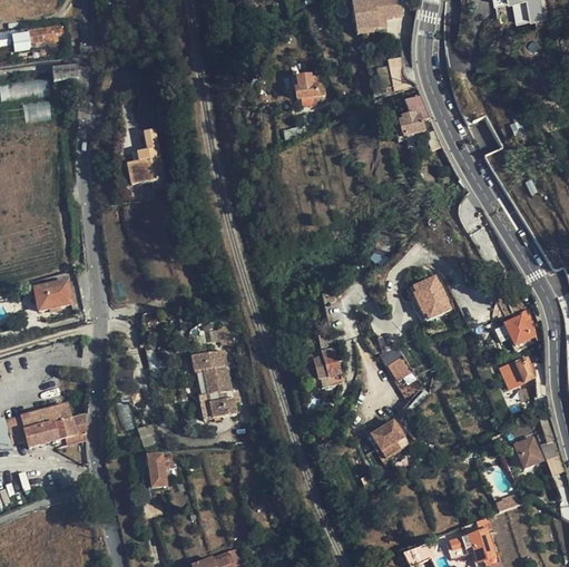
[(139,17),(141,0),(129,0),(127,16),(139,17)]
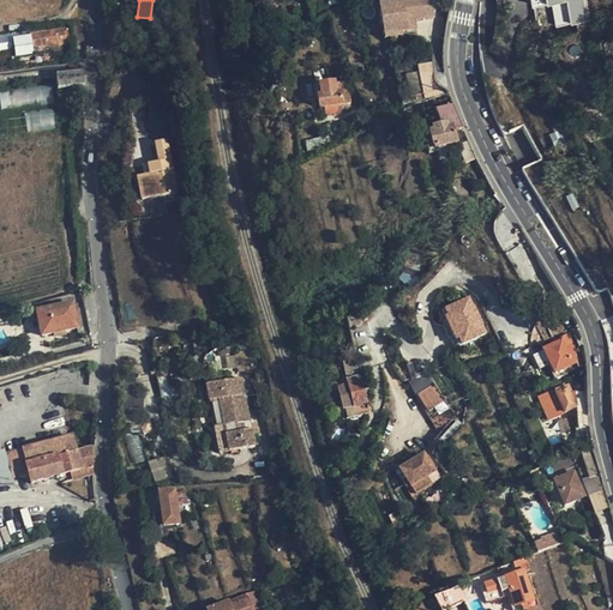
[(419,19),(418,7),(432,5),(431,0),(392,0),(380,2),(386,29),(406,25),(404,22),(419,19)]
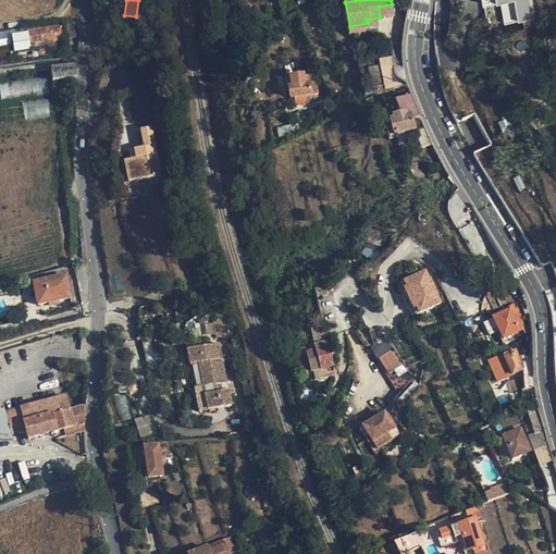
[(533,13),(531,0),(486,0),(503,0),(506,17),(533,13)]
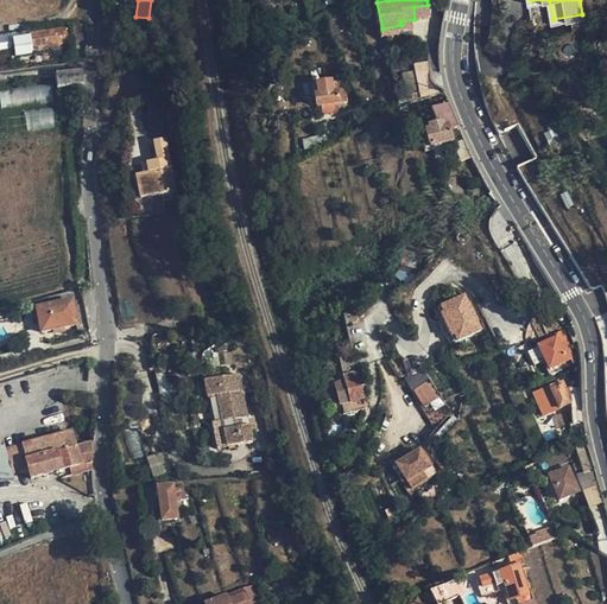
[(436,42),(438,20),(425,20),(425,24),(427,42),(436,42)]
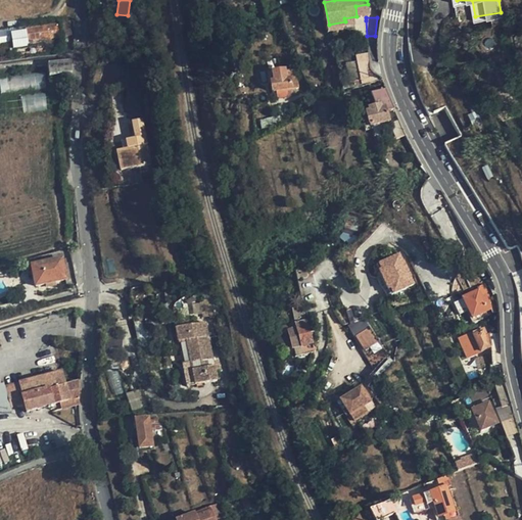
[(68,21),(57,24),(59,35),(69,34),(68,21)]
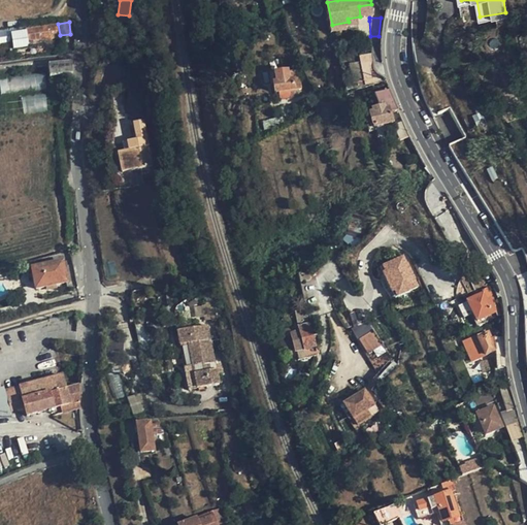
[(60,35),(58,24),(25,28),(26,40),(60,35)]
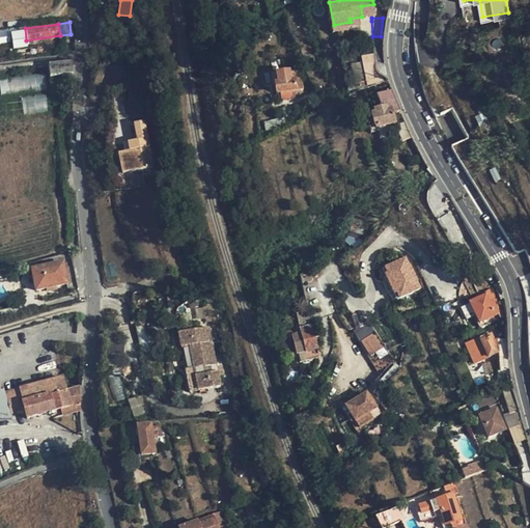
[(388,80),(387,77),(373,65),(373,51),(361,54),(362,63),(352,65),(356,87),(388,80)]
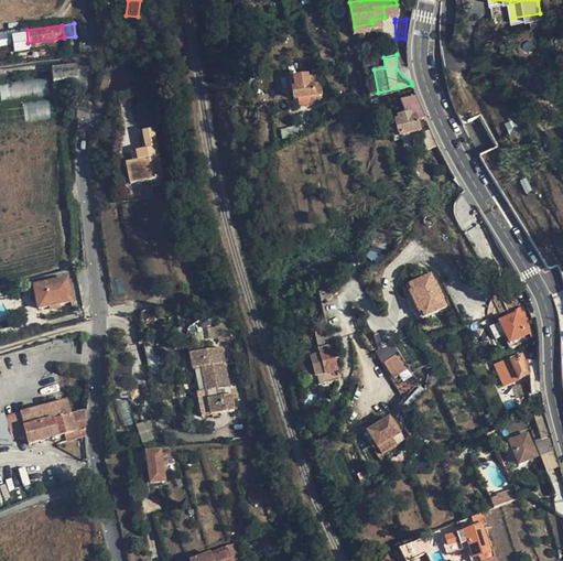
[(52,79),(76,76),(75,63),(50,66),(52,79)]
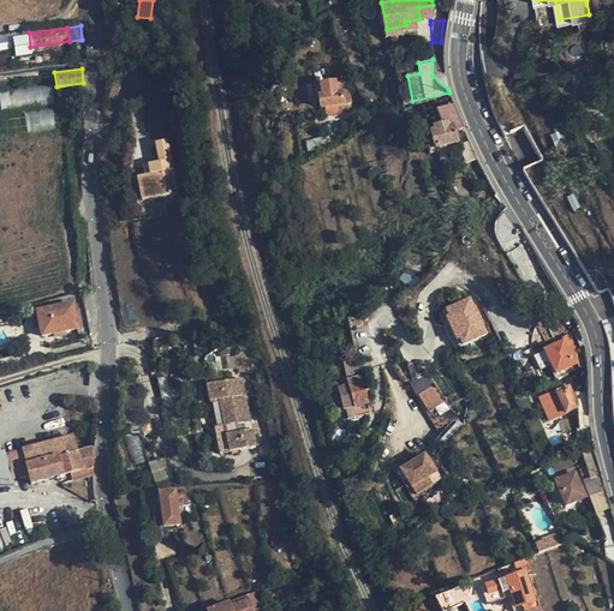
[(1,102),(54,97),(53,84),(0,88),(1,102)]
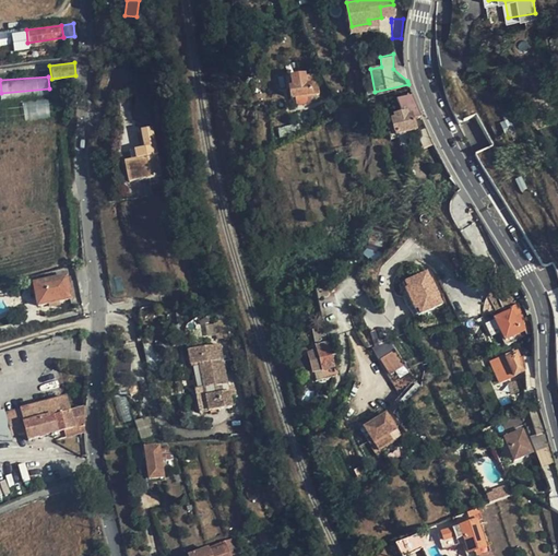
[(307,95),(306,83),(304,83),(304,78),(291,79),(292,89),(291,89),(291,98),(303,98),(303,103),(310,102),(309,95),(307,95)]
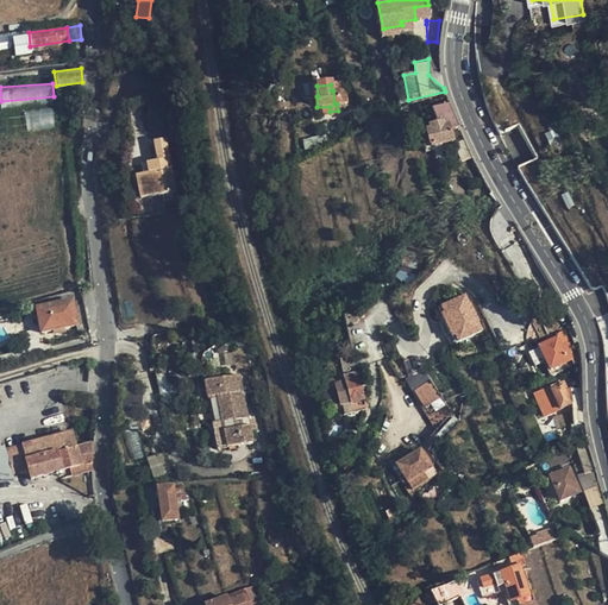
[(458,127),(449,104),(431,109),(436,121),(421,127),(422,131),(419,132),(425,155),(432,152),(431,147),(451,142),(447,131),(457,128),(458,127)]
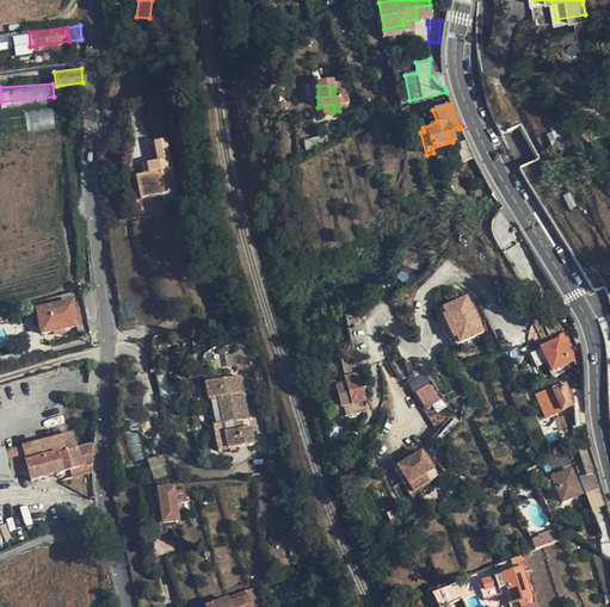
[(558,141),(553,131),(543,136),(549,146),(558,141)]
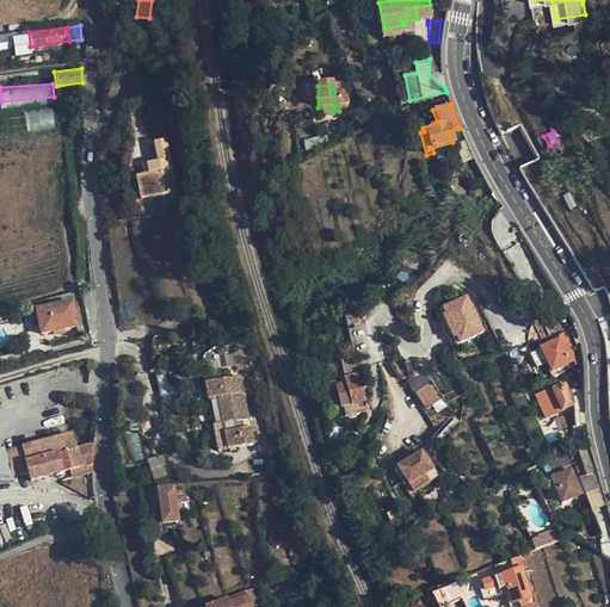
[(140,169),(141,179),(146,203),(154,202),(155,209),(167,206),(158,147),(147,148),(151,167),(140,169)]
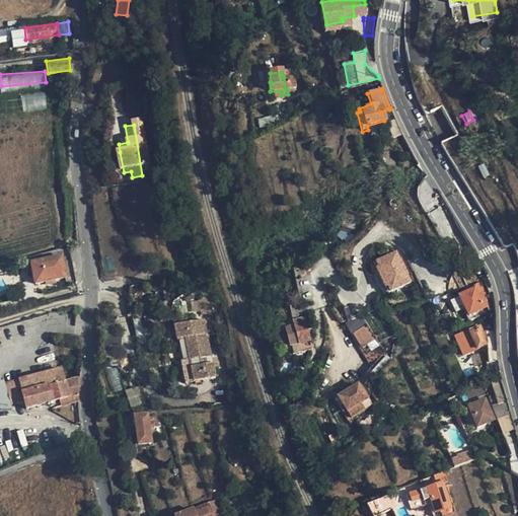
[(124,172),(120,152),(114,153),(118,173),(124,172)]
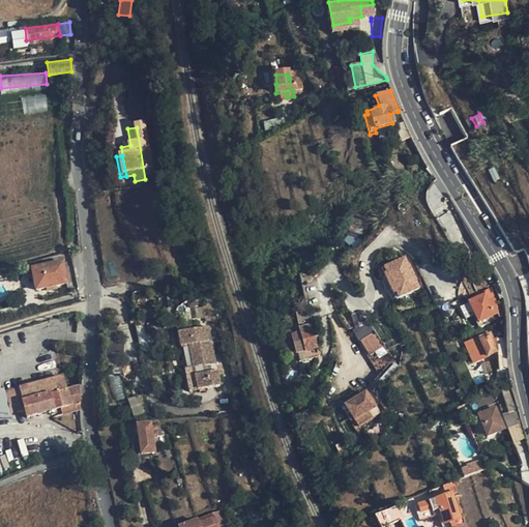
[(67,280),(62,260),(33,266),(37,287),(67,280)]
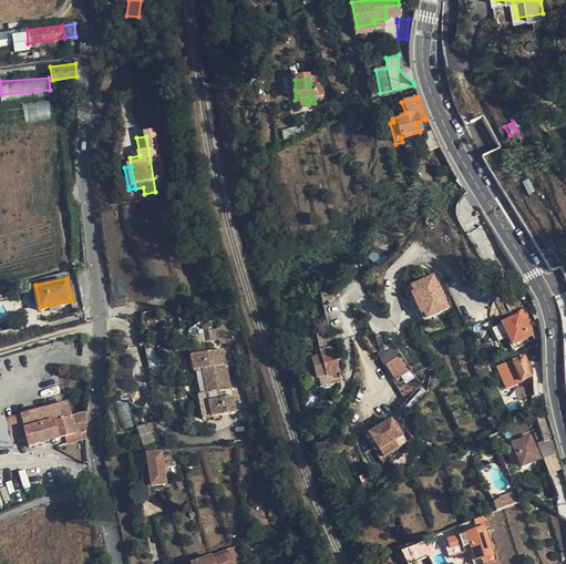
[(438,286),(435,286),(433,280),(413,286),(415,294),(410,295),(415,314),(421,313),(423,320),(443,315),(441,308),(444,307),(438,286)]
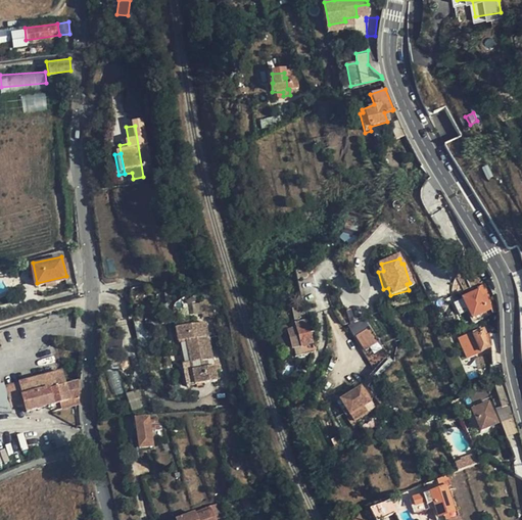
[(383,271),(381,264),(371,267),(373,274),(373,275),(373,277),(373,279),(373,280),(373,281),(374,283),(374,285),(375,286),(375,287),(376,288),(377,290),(378,291),(381,298),(390,295),(388,288),(383,289),(378,272),(383,271)]
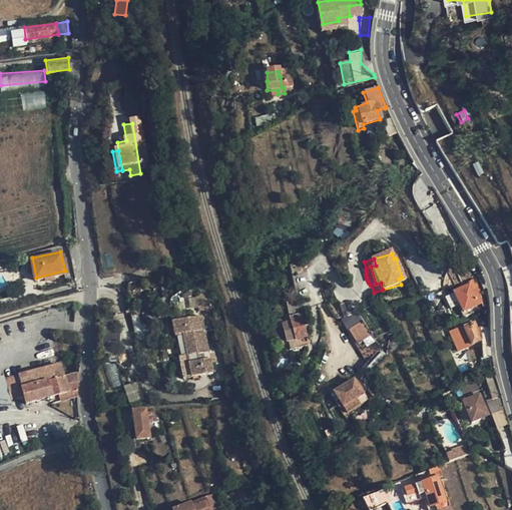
[(299,275),(299,266),(286,266),(285,282),(295,282),(295,275),(299,275)]
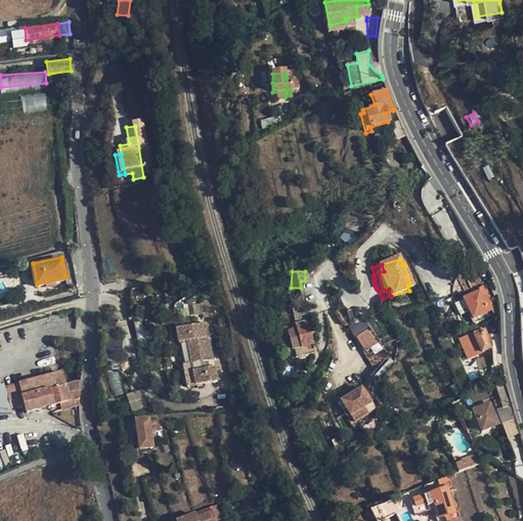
[(482,318),(495,312),(488,297),(483,300),(478,291),(462,299),(472,318),(480,314),(482,318)]
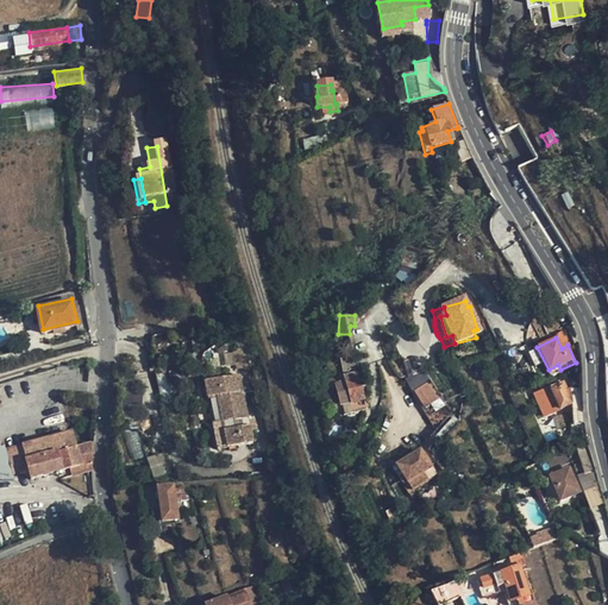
[(242,345),(250,352),(248,340),(231,344),(242,345)]
